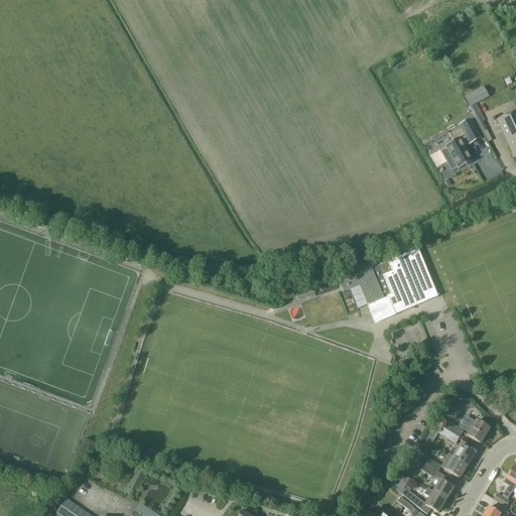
[(515,46),(496,54),(500,66),(515,58),(515,46)]
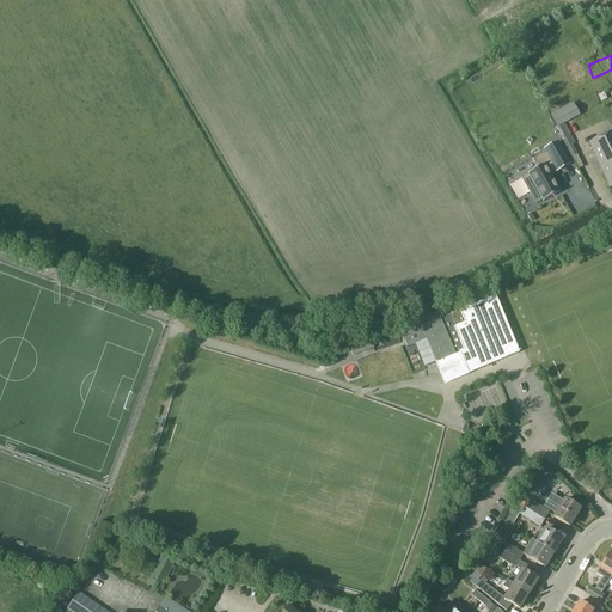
[(577,154),(568,138),(571,135),(564,123),(557,128),(573,157),(577,154)]
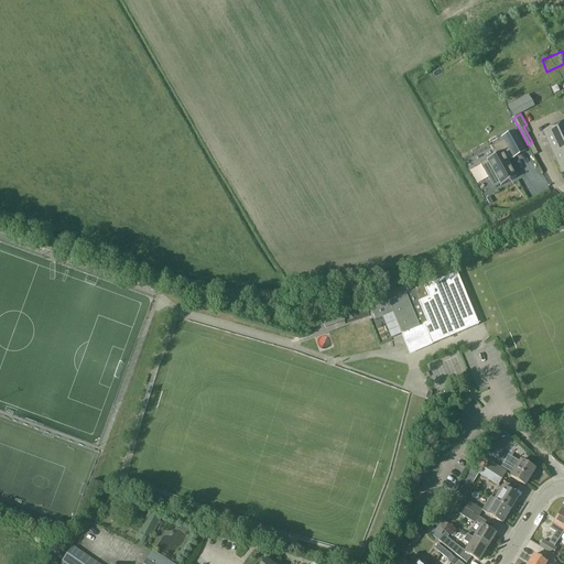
[(562,173),(563,172),(563,121),(543,132),(562,173)]
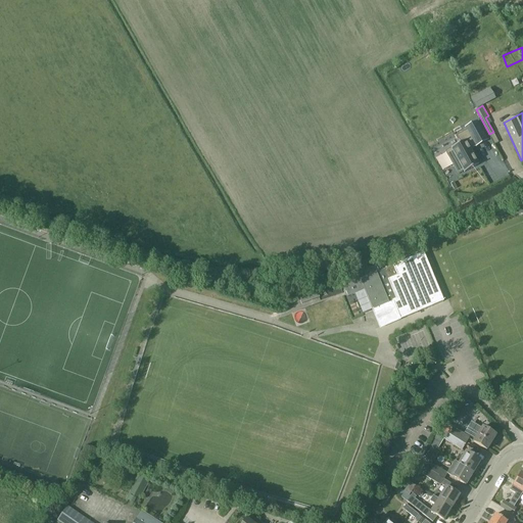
[(487,140),(477,122),(465,128),(467,131),(475,146),(476,147),(487,140)]
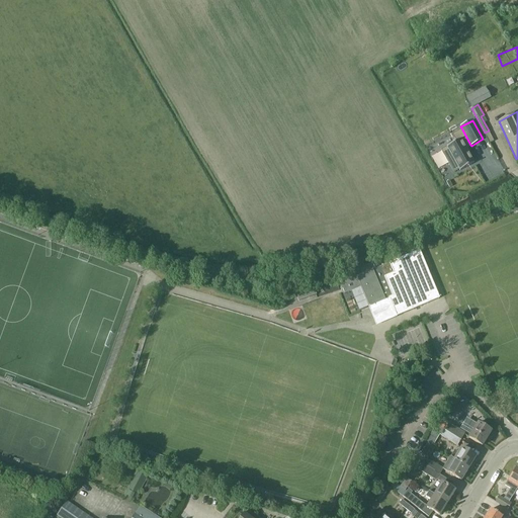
[(470,145),(462,130),(452,135),(456,142),(441,150),(453,172),(458,169),(459,171),(473,163),(465,148),(470,145)]
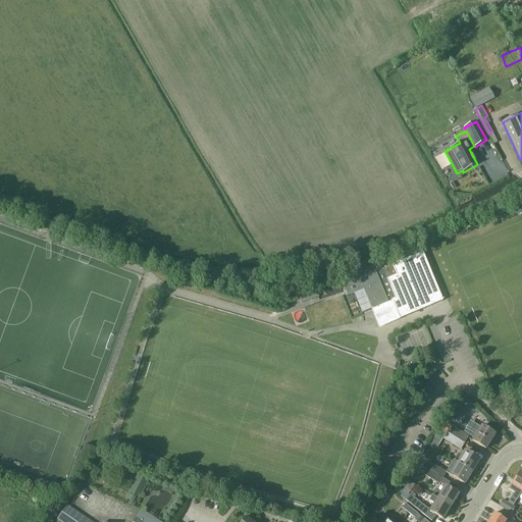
[(366,267),(340,278),(347,295),(348,296),(364,289),(372,308),(372,309),(379,306),(387,323),(399,318),(399,319),(442,301),(423,255),(423,253),(378,271),(376,265),(367,269),(366,267)]
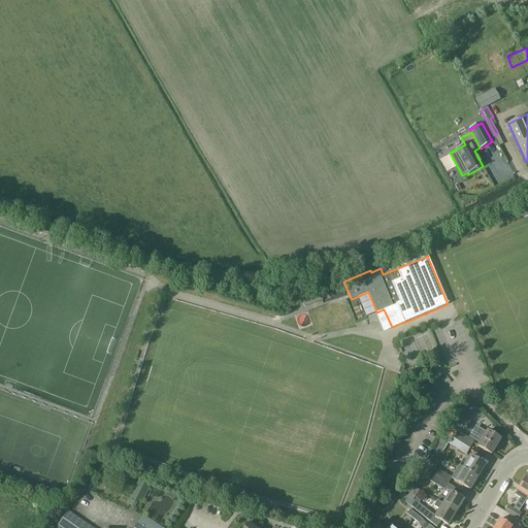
[(320,293),(301,300),(304,307),(322,301),(320,293)]
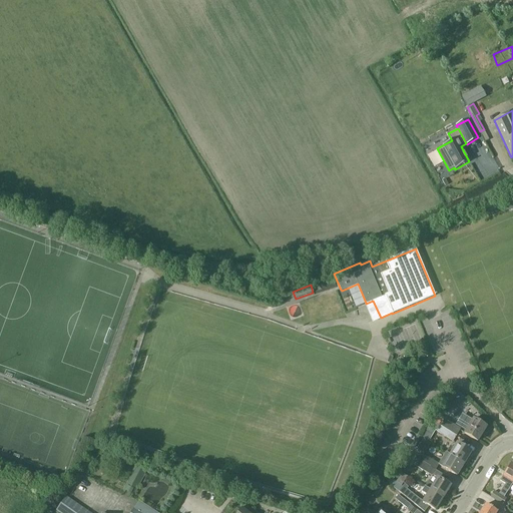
[(446,415),(452,418),(456,409),(450,406),(446,415)]
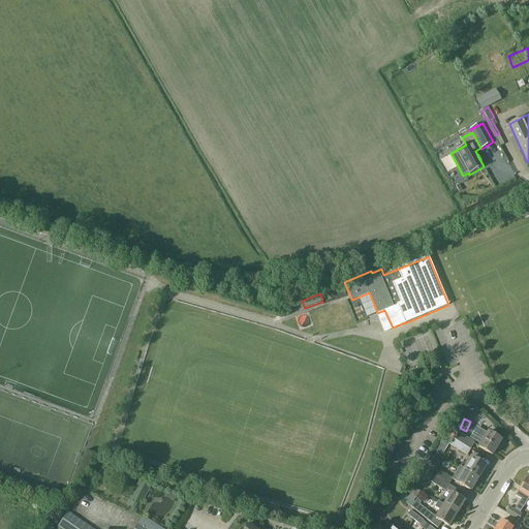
[(454,439),(470,449),(475,442),(458,432),(454,439)]
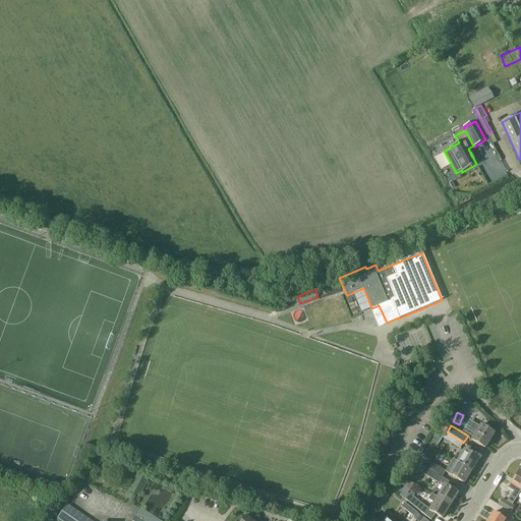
[(484,449),(494,433),(480,426),(471,441),(484,449)]
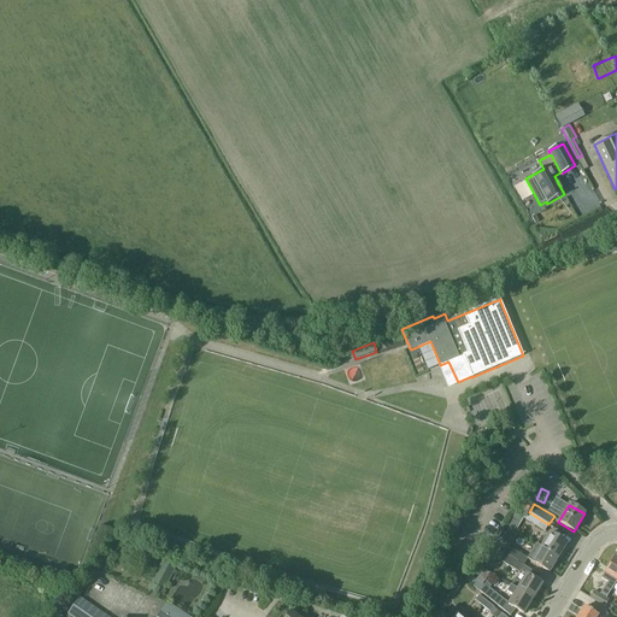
[(545,532),(548,524),(529,512),(524,519),(545,532)]
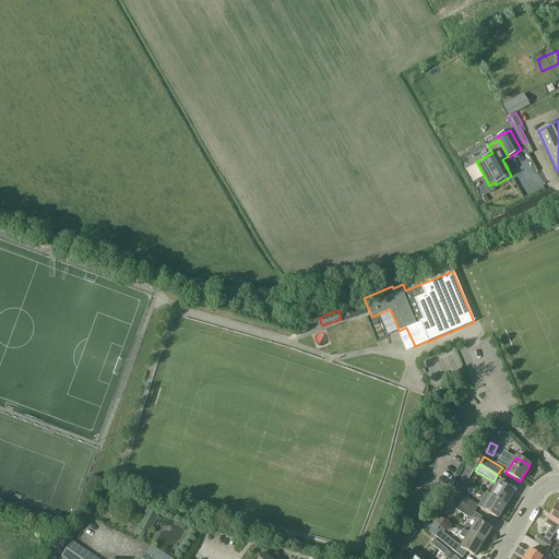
[(463,480),(468,473),(461,468),(456,476),(463,480)]
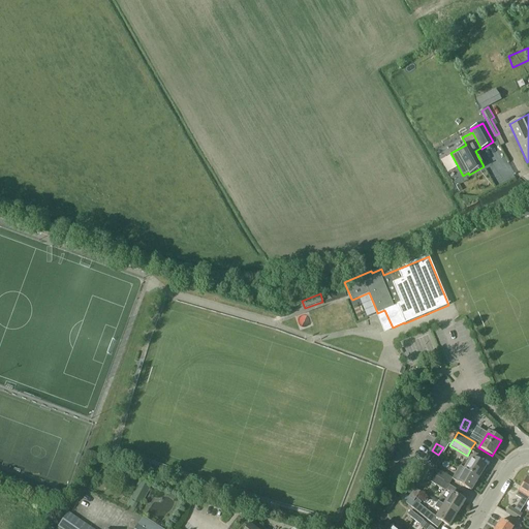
[(430,464),(437,468),(443,458),(436,454),(430,464)]
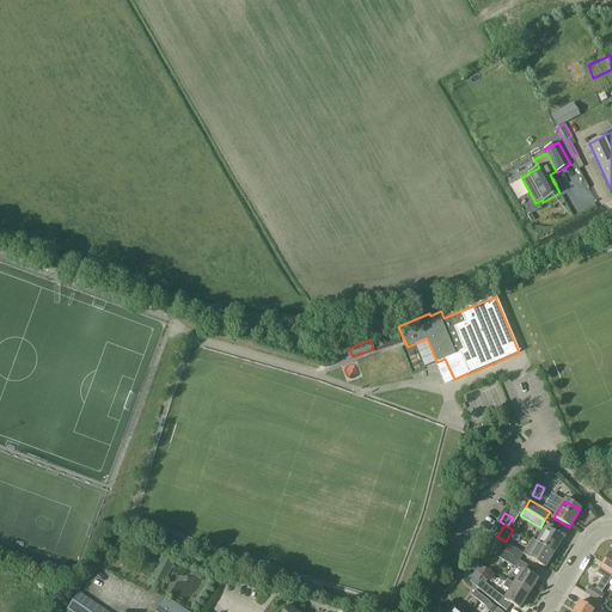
[(532,540),(554,554),(562,539),(545,530),(542,536),(537,532),(532,540)]
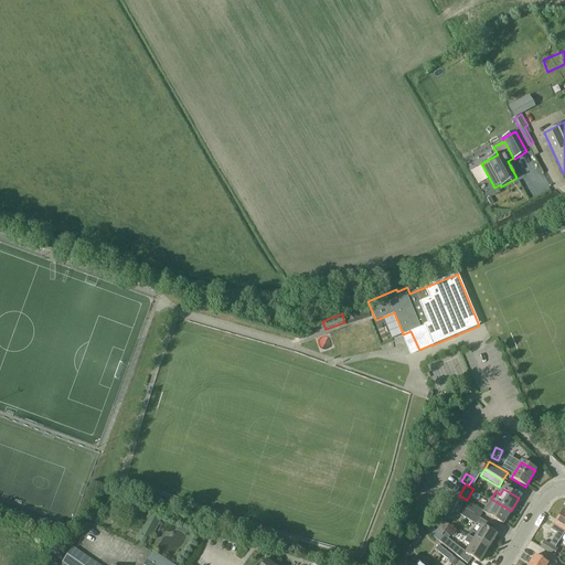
[(103,497),(97,503),(104,509),(109,502),(103,497)]
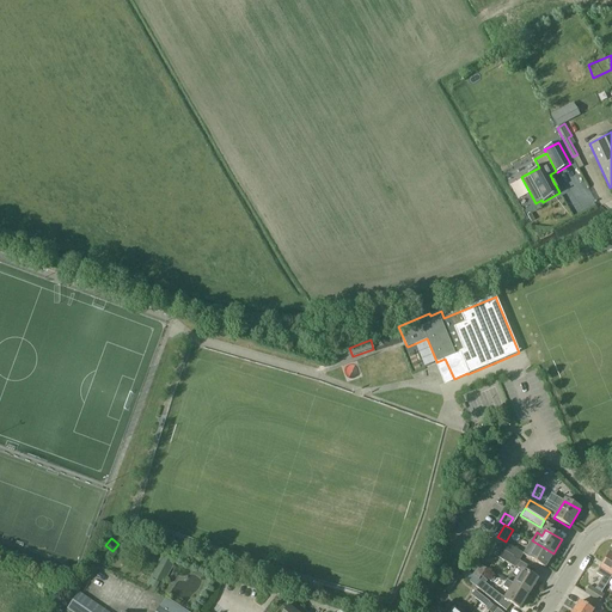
[(554,554),(532,540),(531,540),(526,548),(531,551),(527,557),(544,568),(554,554)]
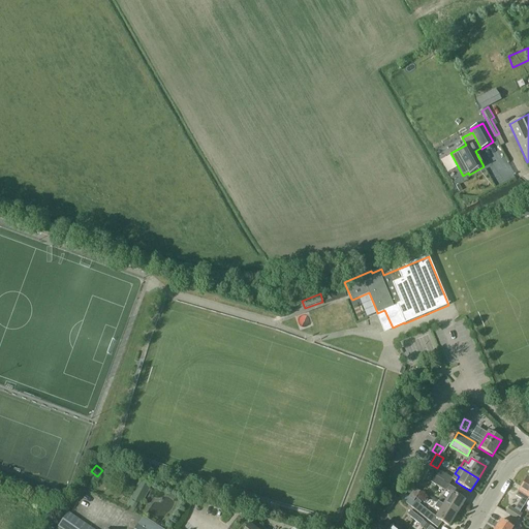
[(432,474),(449,485),(453,478),(436,469),(432,474)]
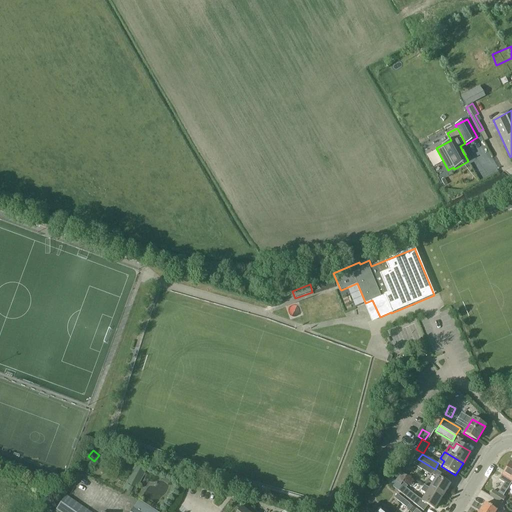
[(431,475),(435,469),(418,459),(415,465),(431,475)]
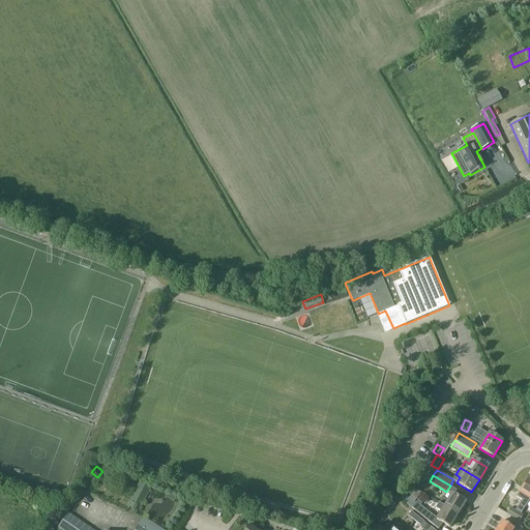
[(529,499),(529,498),(529,480),(528,479),(519,493),(529,499)]
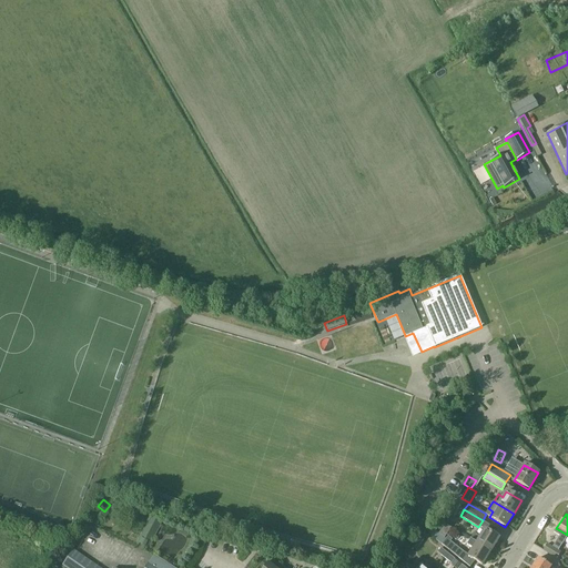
[(470,539),(490,551),(498,538),(484,529),(479,537),(474,534),(470,539)]
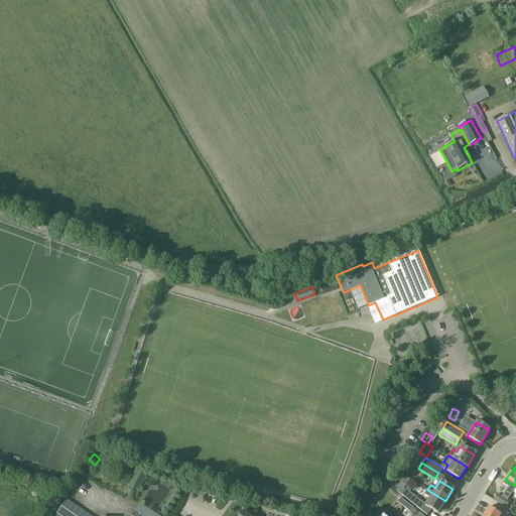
[(373,496),(378,500),(388,487),(382,483),(373,496)]
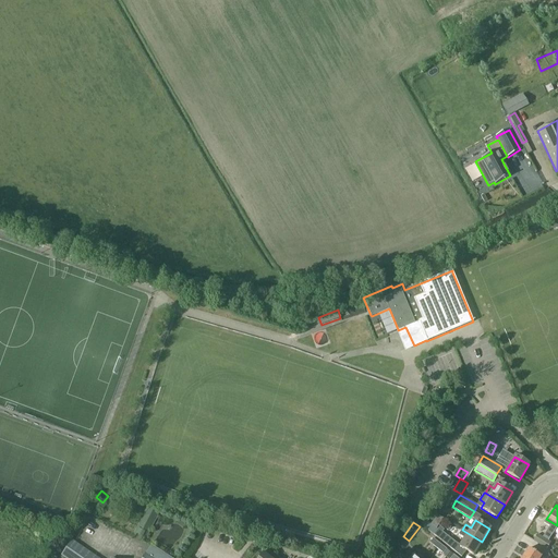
[(444,531),(439,526),(434,535),(450,548),(455,543),(443,532),(444,531)]
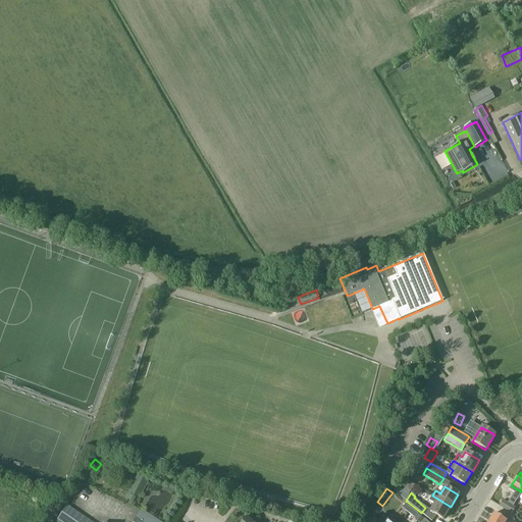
[(442,519),(451,507),(432,496),(428,502),(433,505),(429,511),(442,519)]
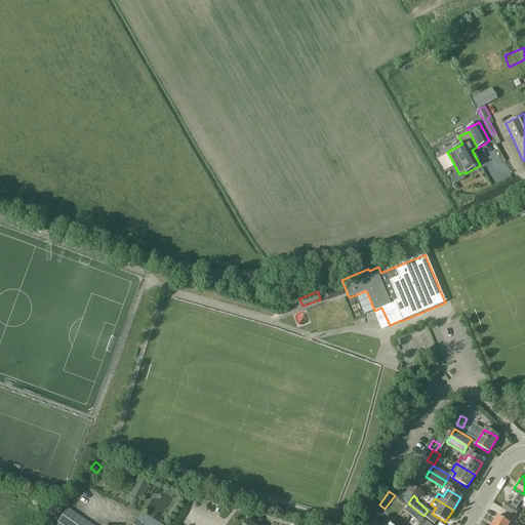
[(501,509),(508,513),(512,507),(506,502),(501,509)]
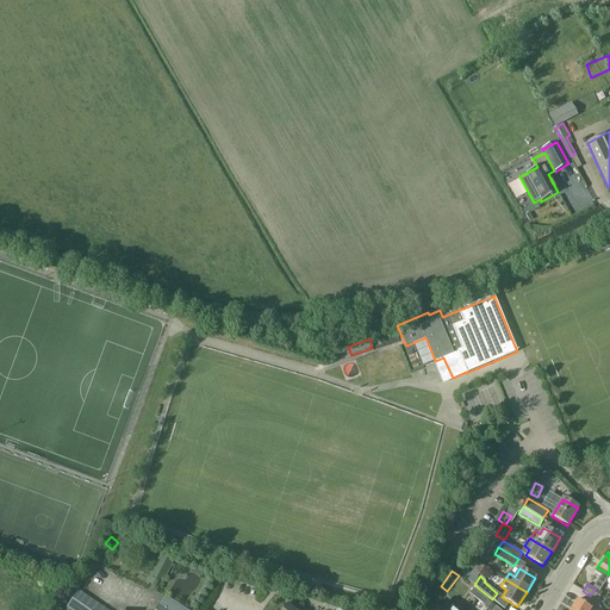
[(470,593),(477,599),(480,595),(473,589),(470,593)]
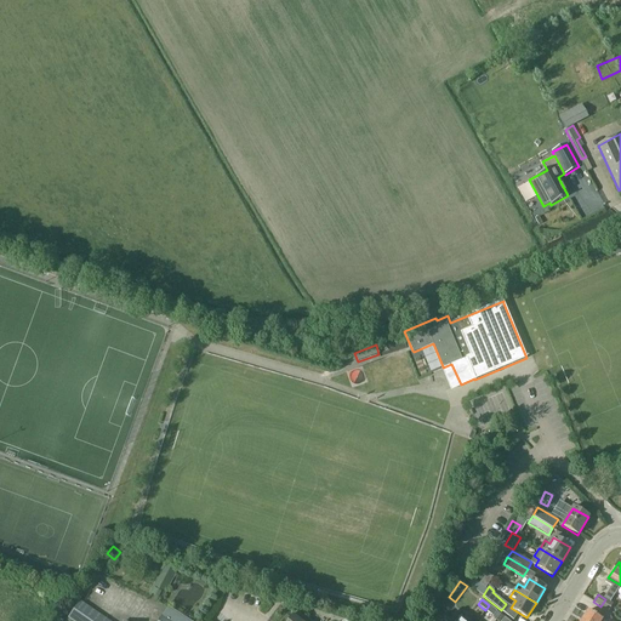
[(600,607),(608,611),(613,604),(605,599),(600,607)]
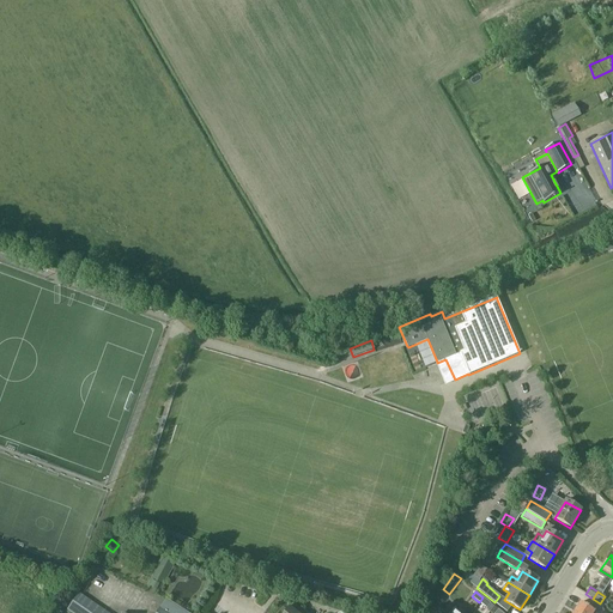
[(108,612),(79,593),(66,611),(68,612),(122,612),(121,612),(108,612)]
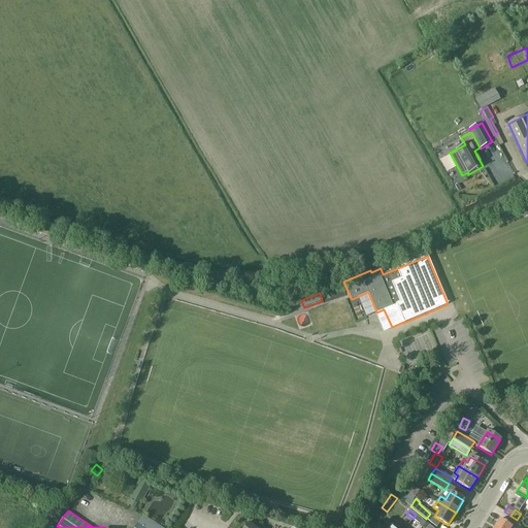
[(413,519),(420,524),(423,520),(416,515),(413,519)]
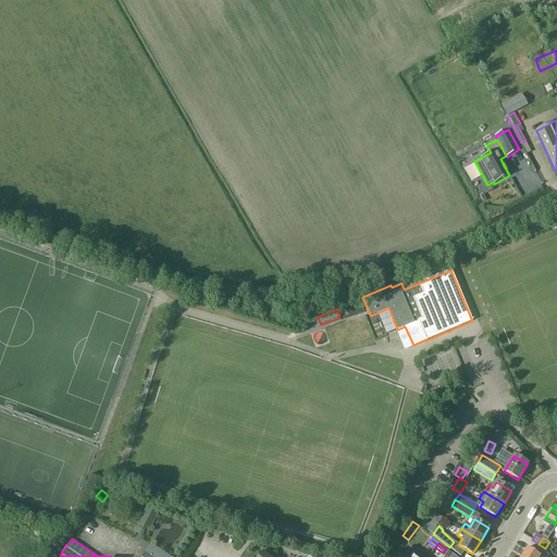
[(170,556),(150,544),(141,556),(170,556)]
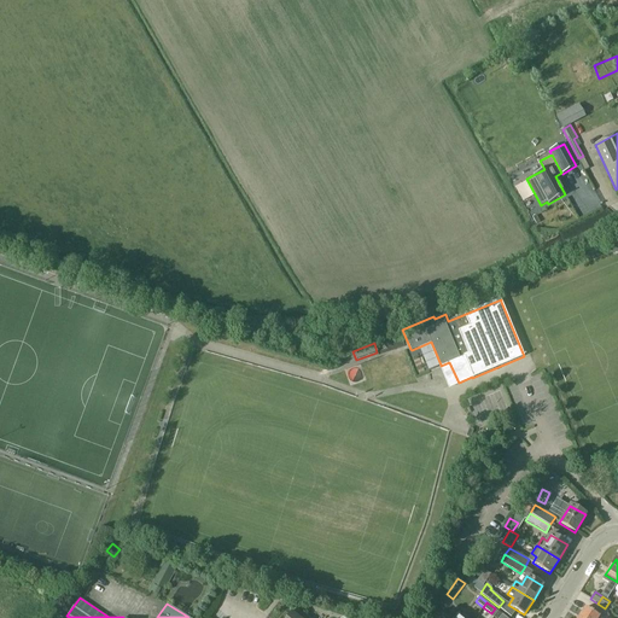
[(473,614),(477,617),(482,617),(485,613),(479,607),(473,614)]
